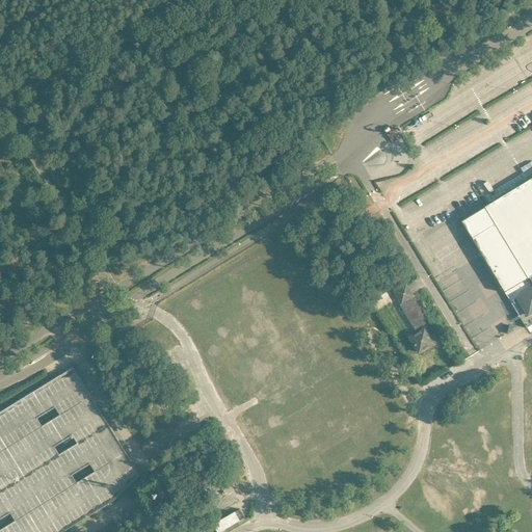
[(496,224),(476,236),(480,242),(483,247),(479,249),(495,275),(497,280),(514,308),(514,310),(522,304),(517,297),(531,288),(531,282),(529,277),(531,275),(531,178),(485,207),(490,217),(496,224)]
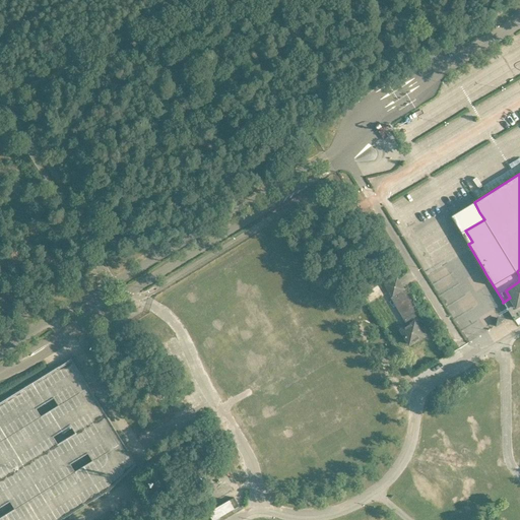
[(510,298),(503,303),(508,310),(511,316),(514,321),(518,319),(519,317),(519,269),(517,271),(519,275),(519,281),(506,290),(510,298)]
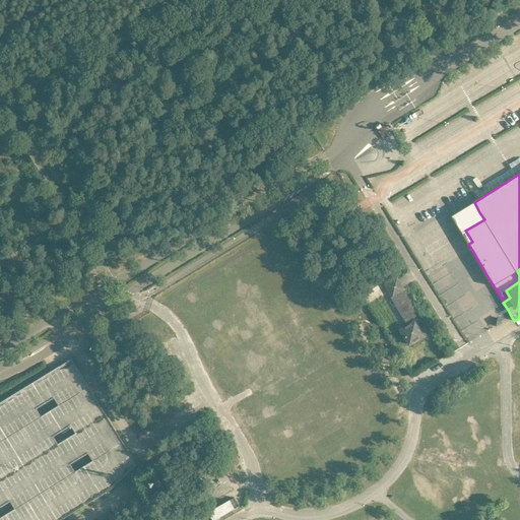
[(418,329),(425,325),(404,290),(403,288),(403,289),(397,279),(398,279),(397,278),(385,285),(391,297),(390,297),(408,326),(401,330),(409,344),(424,336),(418,329)]
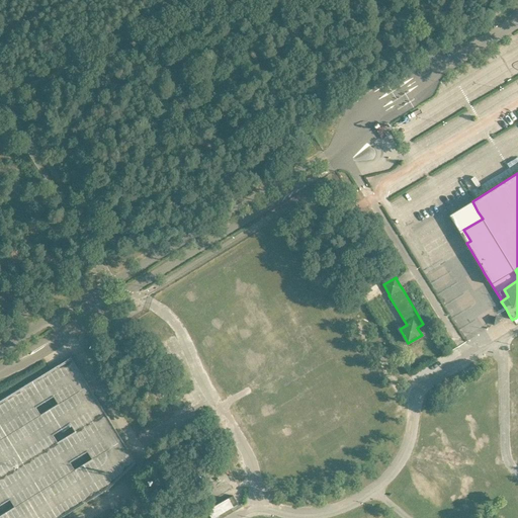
[(490,320),(493,325),(494,326),(500,322),(496,316),(490,320)]
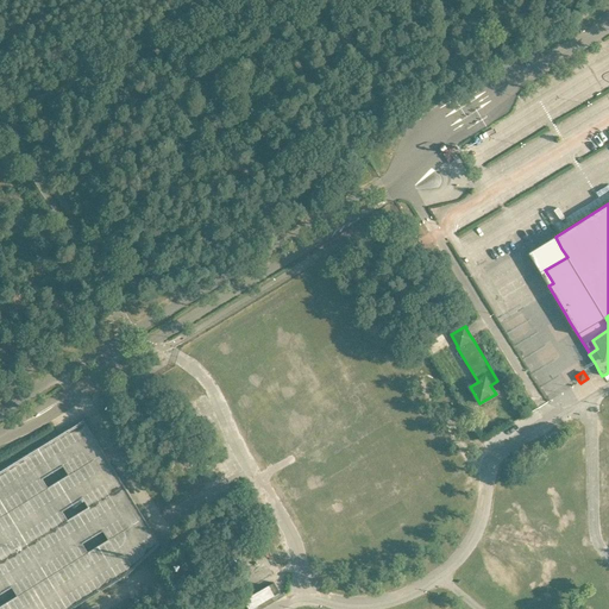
[(82,418),(0,468),(0,608),(71,608),(129,573),(159,541),(82,418)]
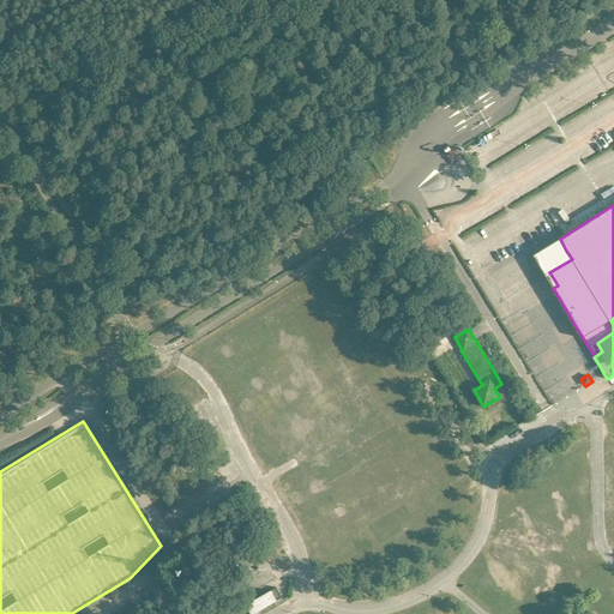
[(250,613),(252,613),(276,601),(282,597),(276,587),(270,590),(245,605),(250,613)]
